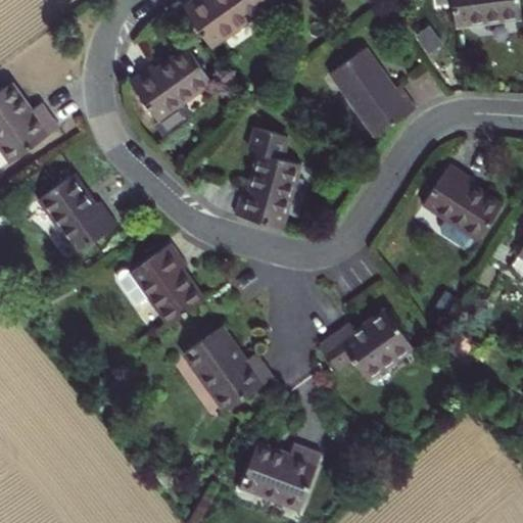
[(190,0),(180,8),(208,47),(273,0),(190,0)]
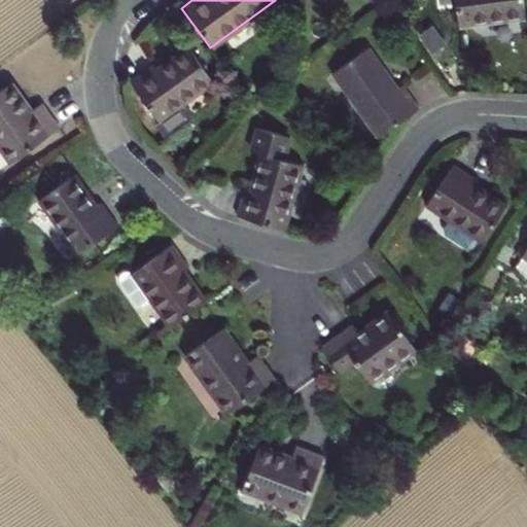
[(453,0),(456,26),(522,18),(519,0),(453,0)]
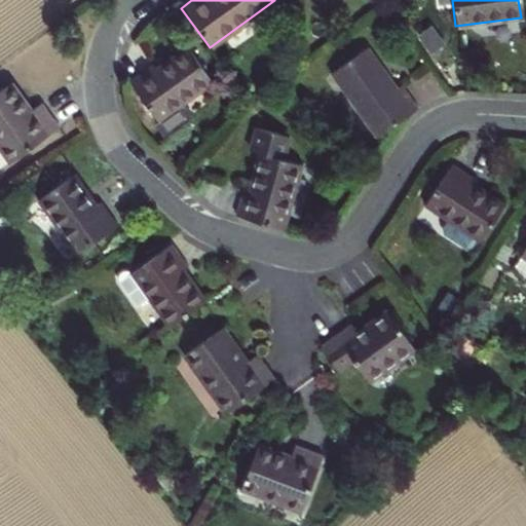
[(151,66),(127,83),(157,123),(154,125),(162,136),(180,123),(179,120),(189,114),(181,103),(210,83),(186,49),(155,71),(151,66)]
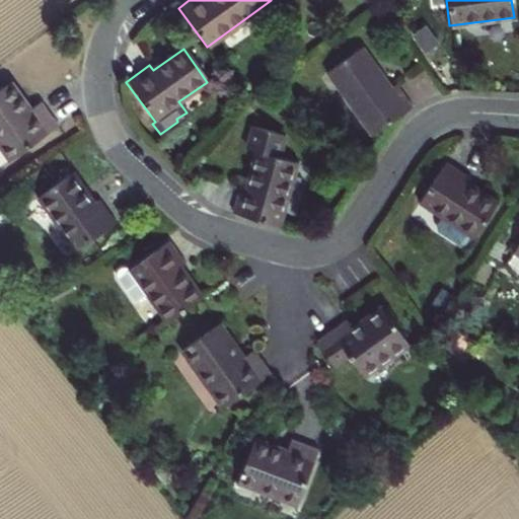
[(388,88),(360,49),(326,73),(371,136),(410,107),(394,85),(388,88)]
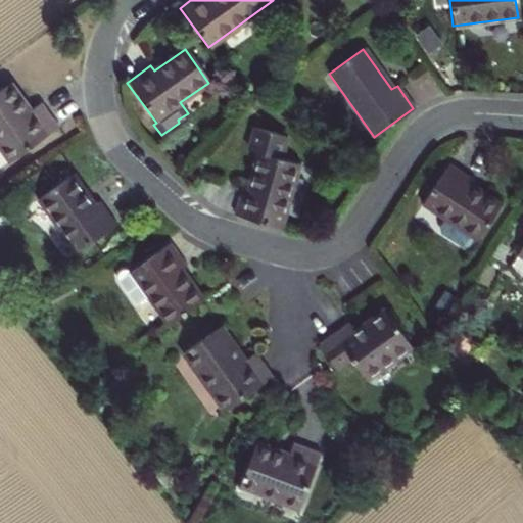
[(38,105),(28,112),(8,85),(0,90),(0,152),(7,163),(55,129),(38,105)]
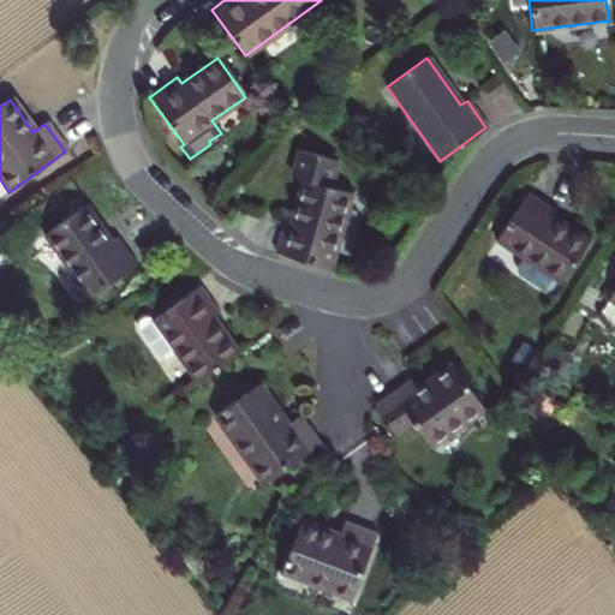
[(272,251),(327,268),(348,192),(327,187),(334,162),(297,150),(288,177),(302,180),(290,221),(282,220),(272,251)]
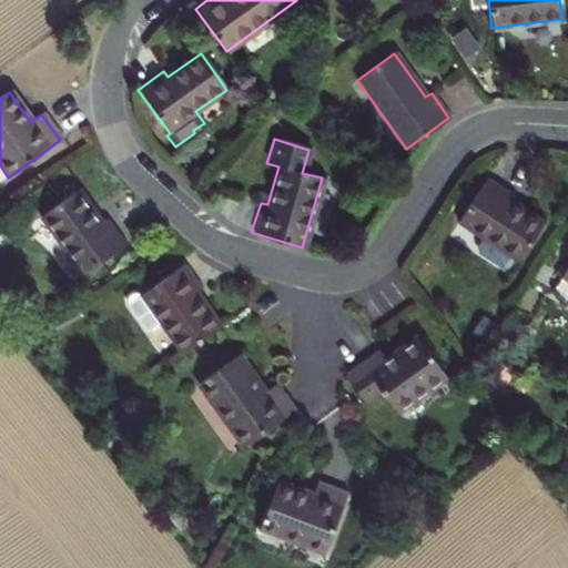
[(486,178),(458,222),(518,261),(543,223),(508,200),(511,194),(486,178)]
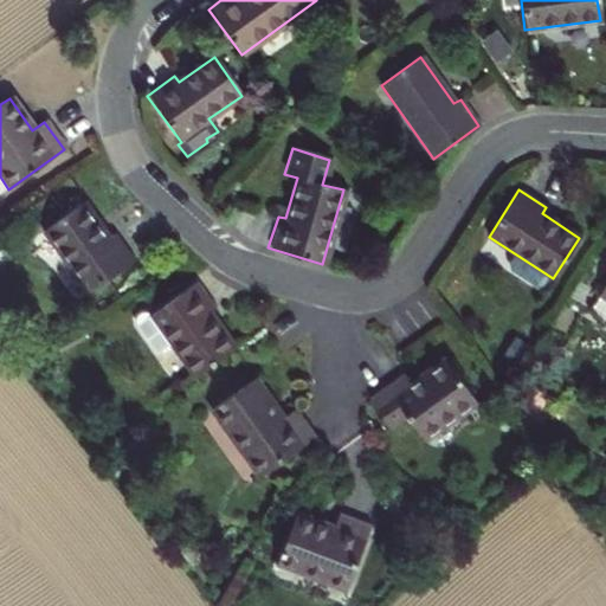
[(107,238),(82,204),(43,231),(86,294),(133,260),(114,234),(107,238)]
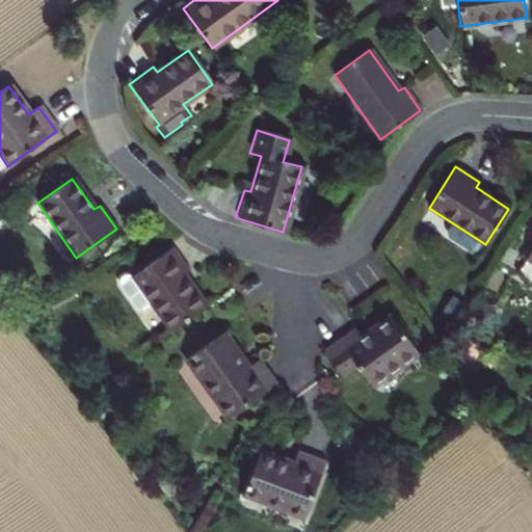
[(169,331),(205,307),(182,275),(188,271),(171,247),(131,276),(127,273),(125,273),(121,276),(118,281),(120,284),(138,310),(150,302),(169,331)]
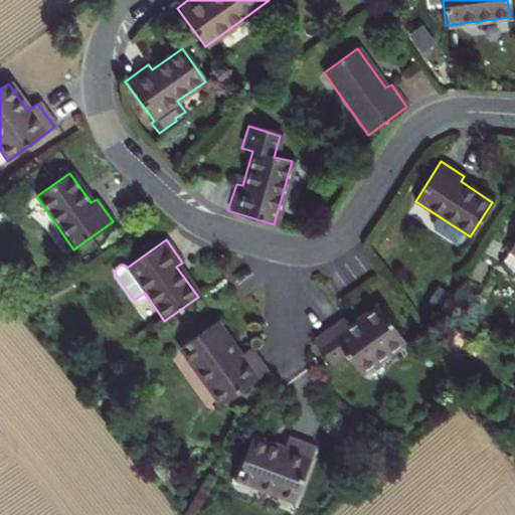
[(514,252),(511,250),(501,265),(514,274),(514,252)]
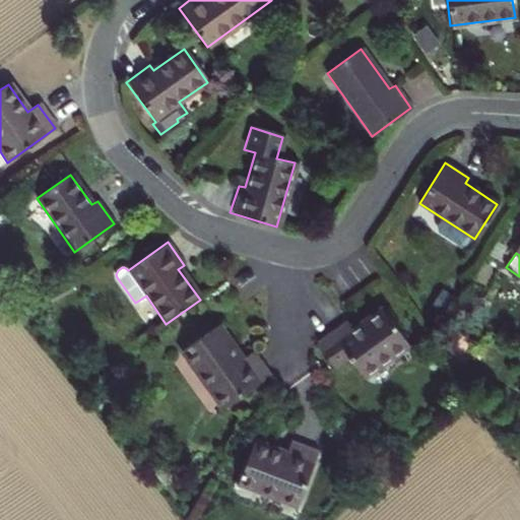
[(345,321),(316,342),(332,367),(346,356),(362,377),(407,344),(382,308),(350,330),(345,321)]
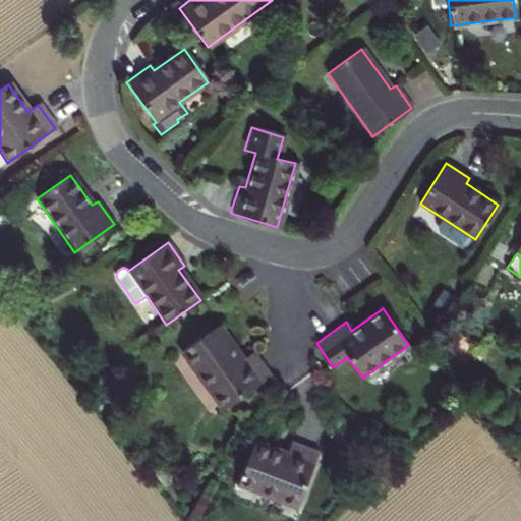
[(241,360),(217,326),(180,352),(221,410),(270,375),(253,351),(255,348),(241,360)]
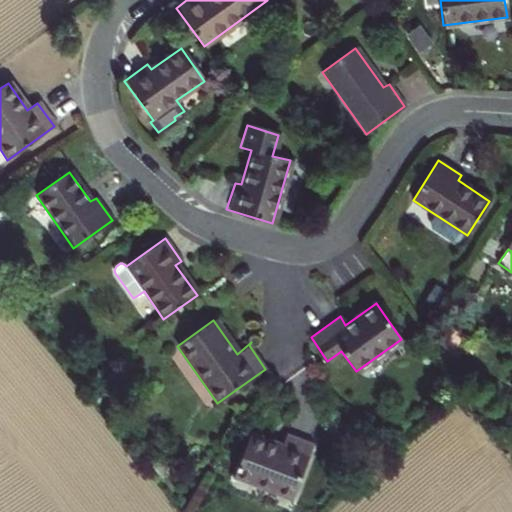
[(280,445),(249,433),(232,476),(290,498),(312,443),(285,434),(280,445)]
